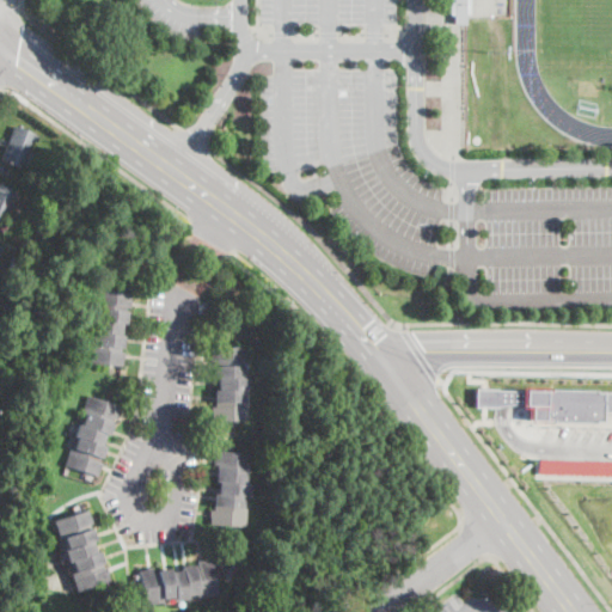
[(465,0),(465,25),(453,25),(453,0),(465,0)]
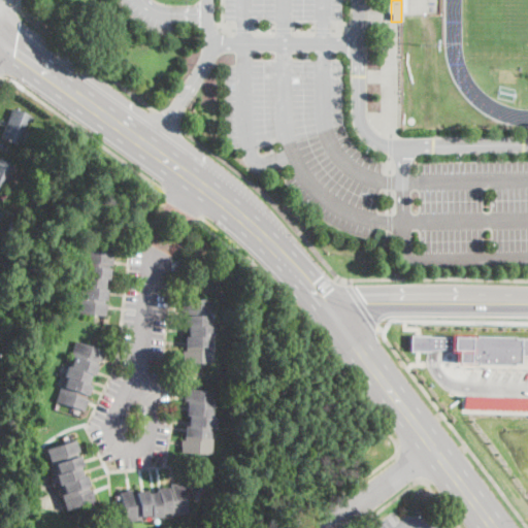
[(21,141),(19,144),(2,137),(13,109),(31,117),(21,141)]
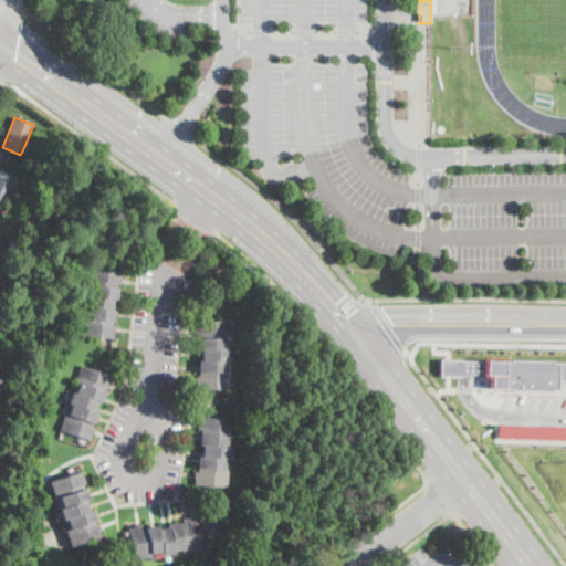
[(7,198),(2,209),(0,208),(0,174),(13,179),(7,198)]
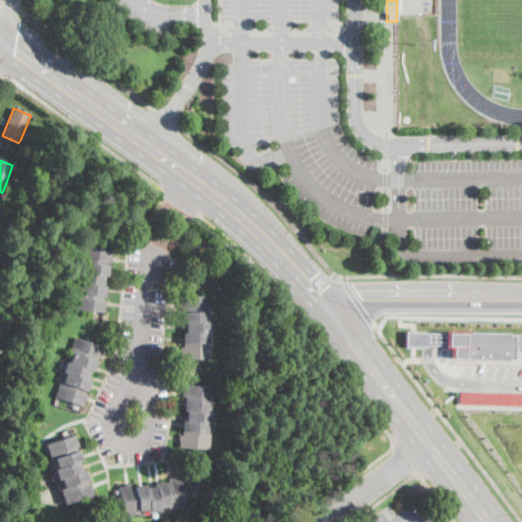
[(46,199),(41,212),(25,206),(31,193),(46,199)]
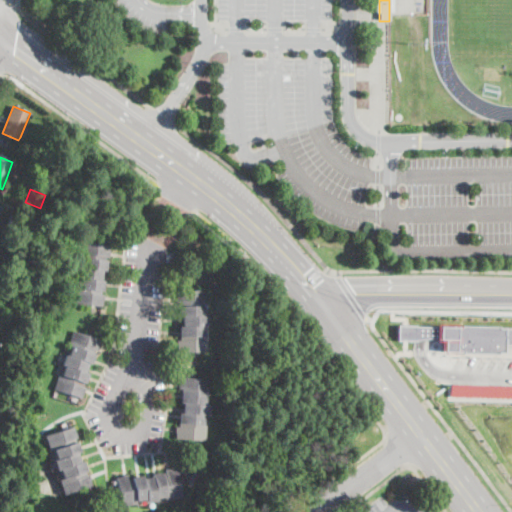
[(39,228),(38,234),(30,232),(32,226),(39,228)]
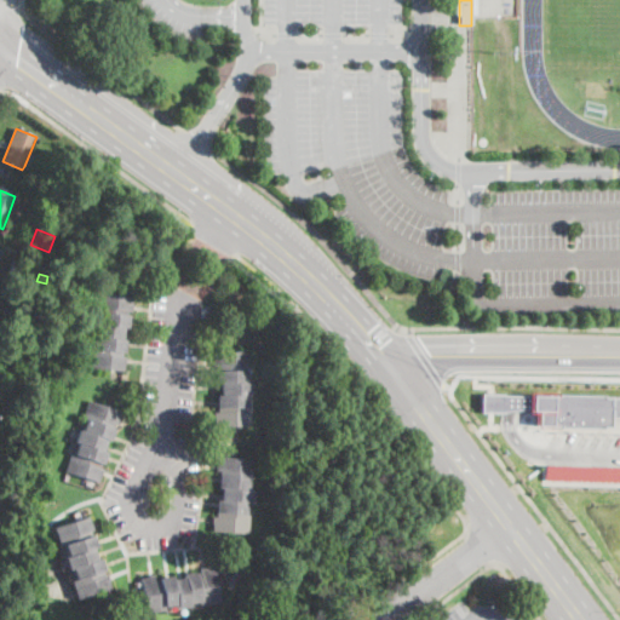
[(132,310),(132,311),(128,311),(126,327),(124,327),(120,356),(126,356),(125,371),(90,366),(97,293),(133,298),(132,310)]
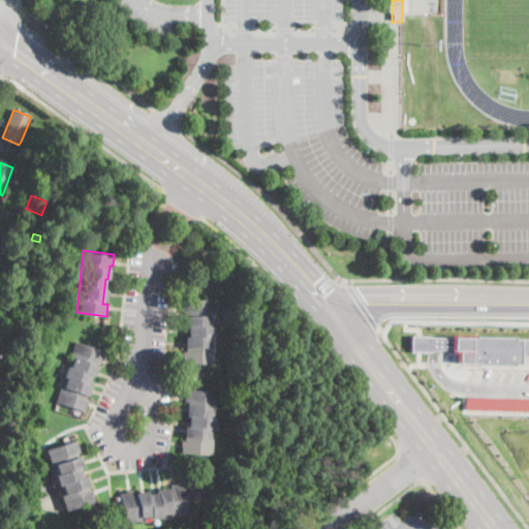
[(213,313),(213,316),(209,315),(210,324),(213,324),(214,336),(210,336),(210,347),(214,346),(214,364),(184,364),(183,359),(182,359),(182,351),(186,351),(186,347),(184,347),(184,337),(187,337),(187,322),(183,322),(182,301),(212,300),(213,313)]
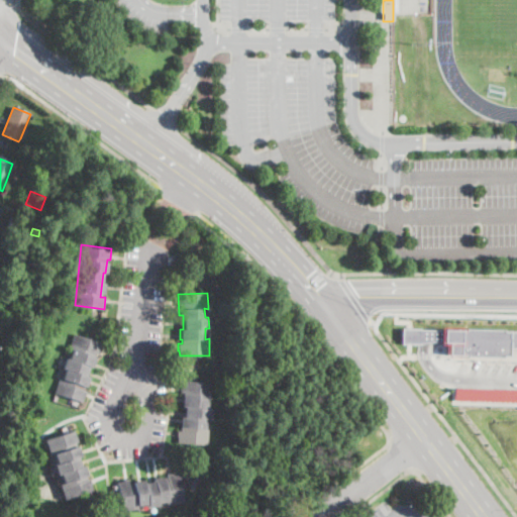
[(464,329),(464,327),(502,329),(502,330),(516,330),(516,346),(508,346),(508,356),(467,355),(467,353),(447,353),(447,341),(441,341),(441,339),(418,343),(400,342),(401,328),(464,329)]
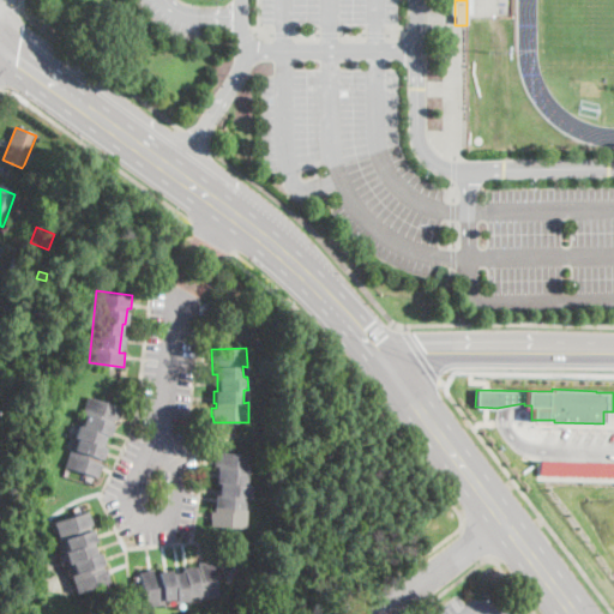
[(116,421),(114,420),(109,437),(106,435),(102,446),(104,447),(100,462),(103,464),(98,479),(64,467),(88,396),(121,408),(116,421)]
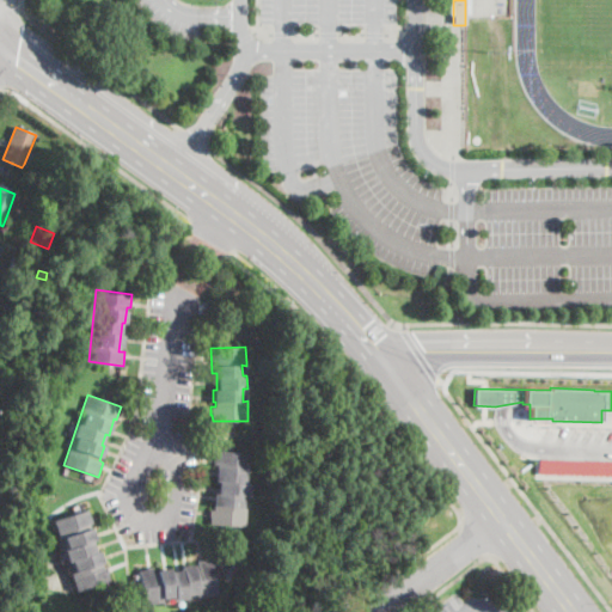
[(250,473),(245,472),(244,484),(248,484),(246,497),(243,497),(242,508),(246,508),(245,527),(209,524),(215,451),(251,453),(250,473)]
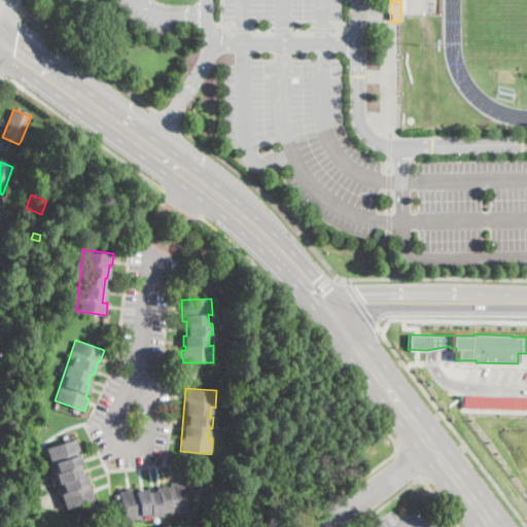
[(462,395),(526,396),(526,409),(462,408),(462,395)]
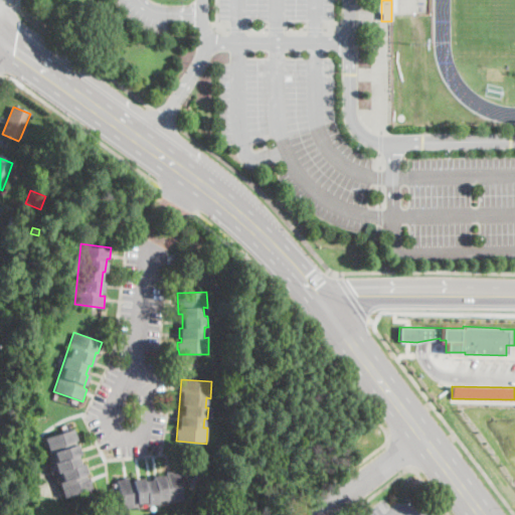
[(79,463),(79,465),(81,464),(87,477),(89,477),(92,488),(63,497),(45,438),(73,428),(77,442),(75,442),(79,454),(76,455),(79,463)]
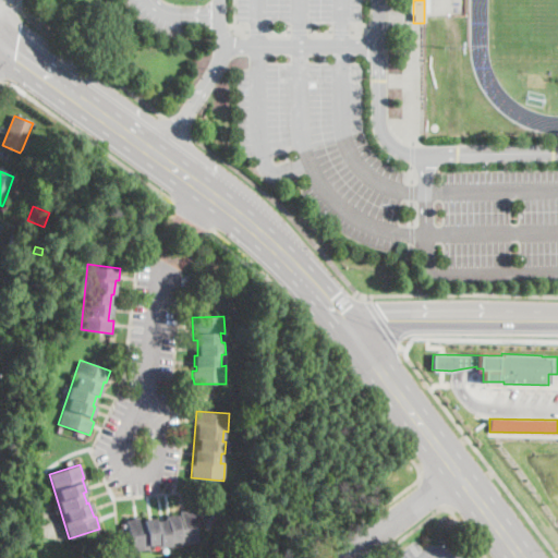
[(187,510),(187,511),(192,510),(196,543),(181,545),(180,542),(169,543),(169,546),(158,548),(158,544),(147,545),(148,549),(131,552),(126,520),(140,518),(140,520),(156,518),(156,521),(165,520),(165,517),(180,514),(180,511),(187,510)]
